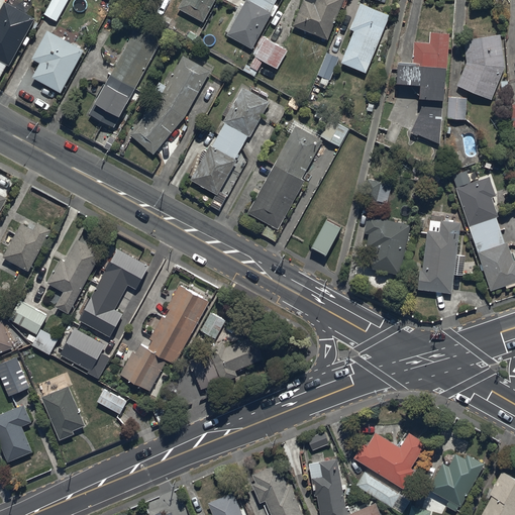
[(50,0),(42,14),(56,21),(67,0),(50,0)]
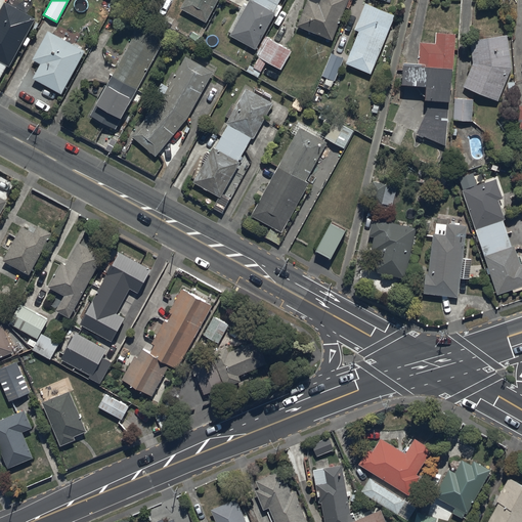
[(184,0),(180,9),(205,24),(217,0),(184,0)]
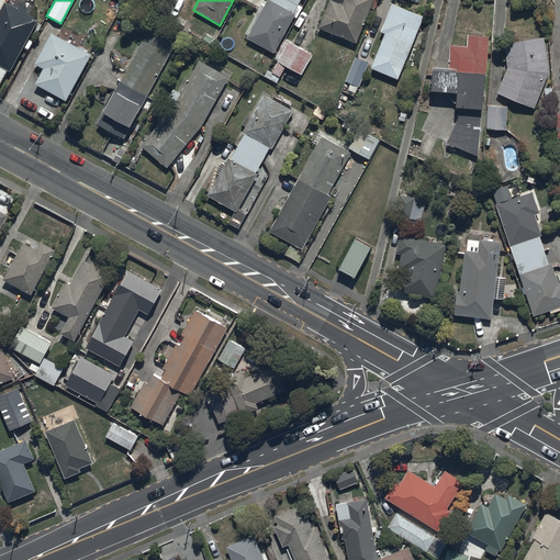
[(269,0),(268,0),(266,0),(246,38),(273,53),(294,15),(297,17),(301,9),(298,7),(301,0),(303,0),(269,0)]
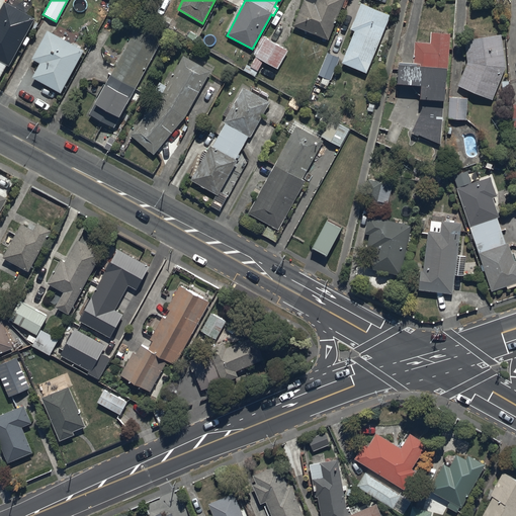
[(303,0),(291,26),(329,40),(343,0),(303,0)]
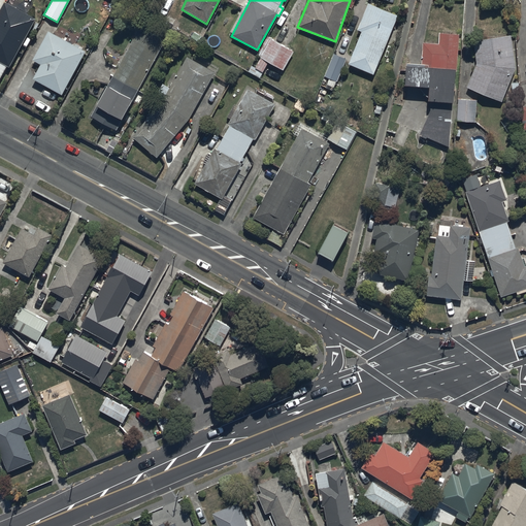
[(35,19),(3,1),(0,7),(0,77),(6,67),(8,68),(35,19)]
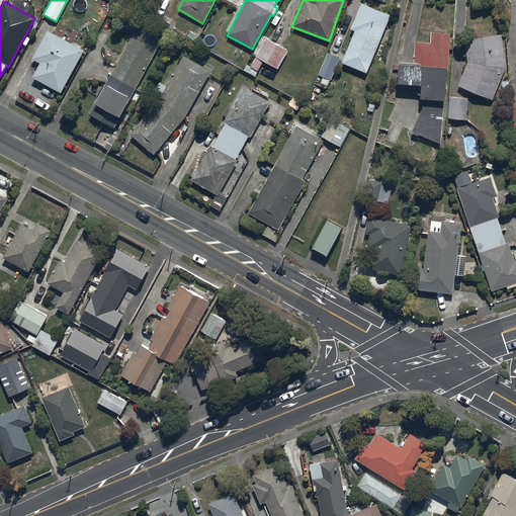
[(366,73),(390,15),(360,3),(350,30),(354,31),(341,64),(366,73)]
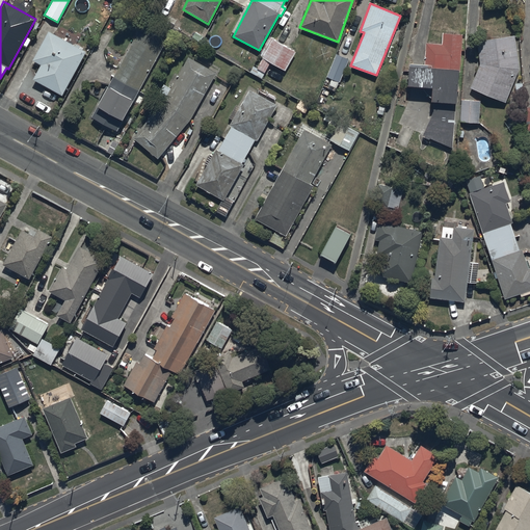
[(164,41),(139,27),(90,118),(115,132),(164,41)]
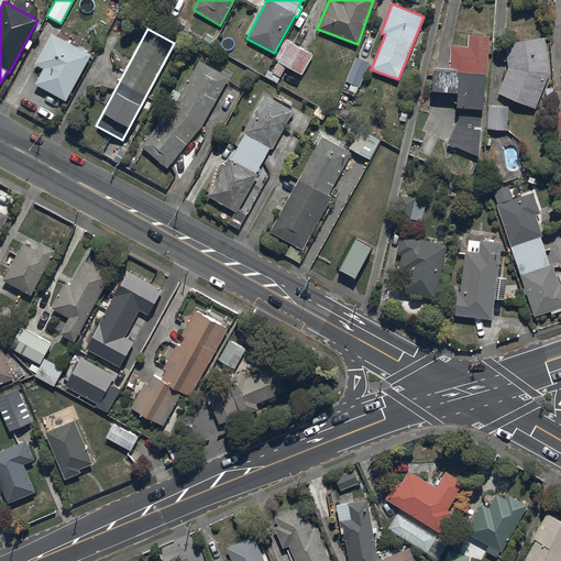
[(77,47),(51,33),(34,64),(42,68),(33,85),(66,101),(90,55),(83,51),(84,48),(79,45),(77,47)]
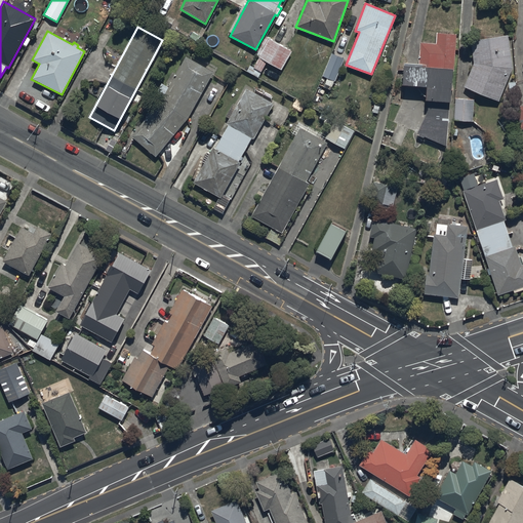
[(450,101),(454,34),(434,33),(433,43),(418,43),(417,64),(405,63),(404,84),(426,85),(426,98),(427,98),(426,112),(415,134),(446,147),(448,101),(450,101)]
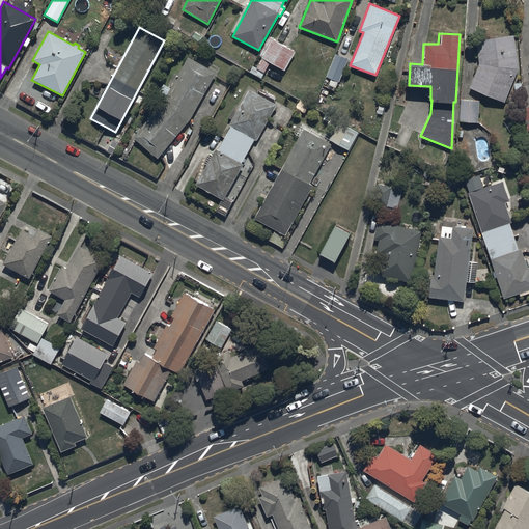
[(474,42),(477,64),(468,89),(503,103),(517,68),(511,35),(474,42)]
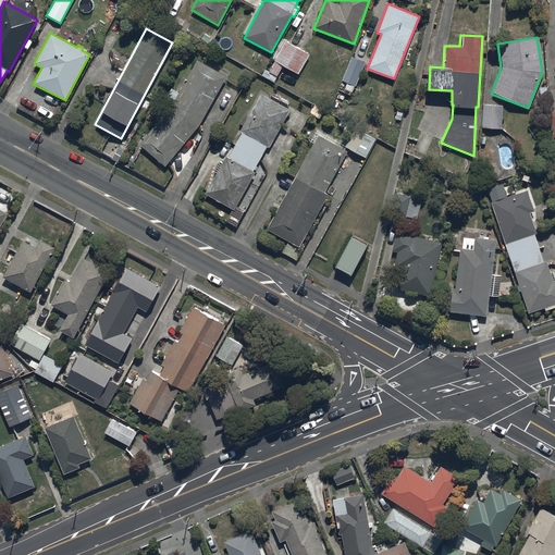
[(268,73),(264,71),(260,76),(273,84),(283,68),(297,75),(309,56),(282,39),(270,59),(274,62),(268,73)]
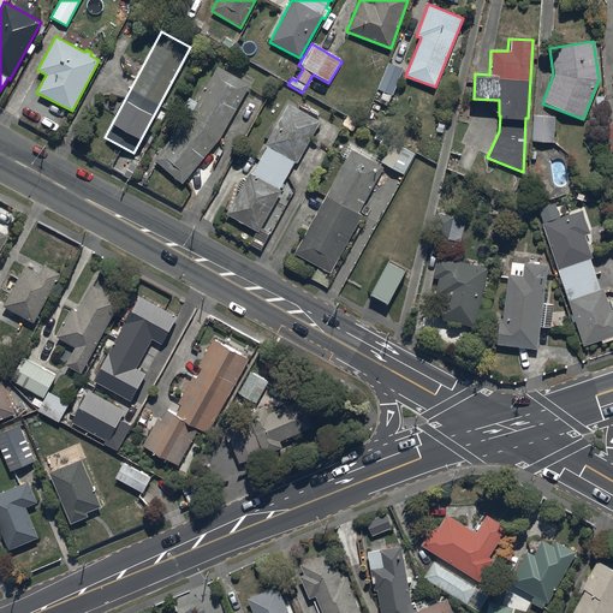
[(403,69),(387,63),(376,89),(382,91),(378,102),(386,107),(391,96),(392,96),(403,69)]
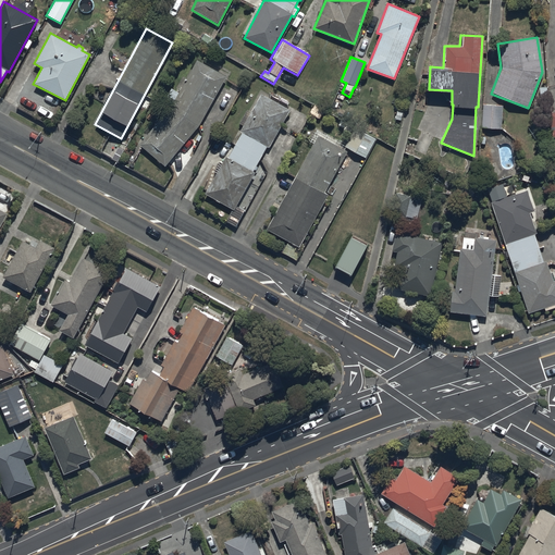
[(164,167),(198,126),(225,77),(196,61),(171,105),(138,145),(164,167)]
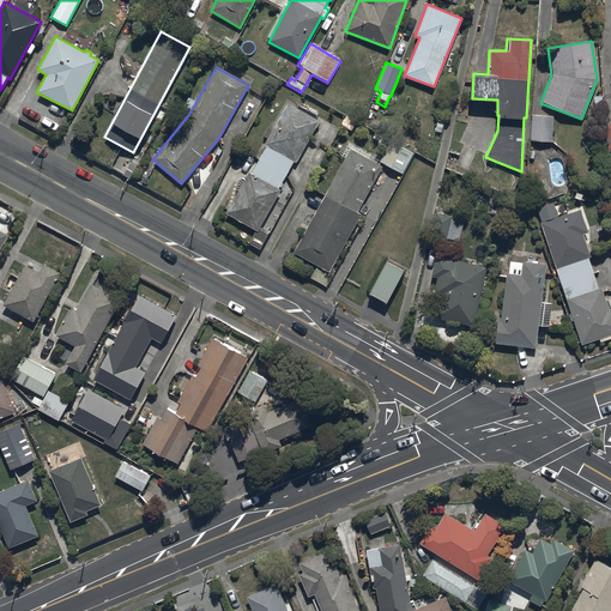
[(224,213),(225,213),(256,233),(282,192),(278,189),(295,163),(320,122),(288,103),(262,145),(266,146),(249,174),(248,173),(224,213)]
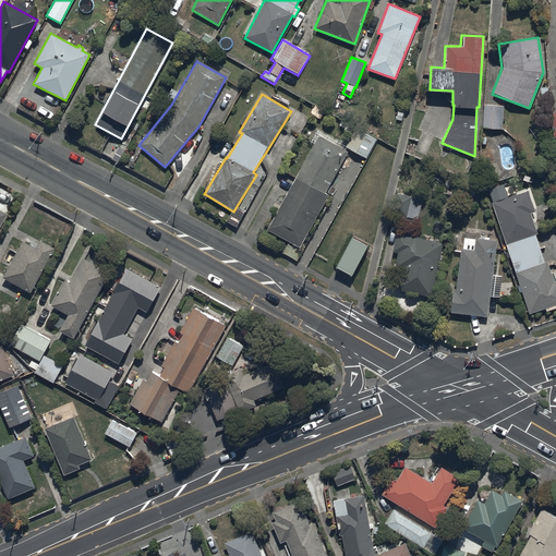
[(504,107),(482,106),(481,129),(503,130),(504,107)]
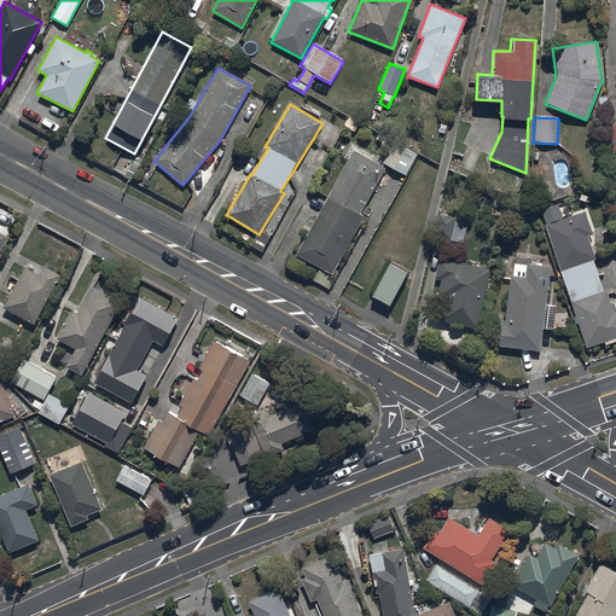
[(354,244),(350,242),(354,234),(358,237),(361,231),(358,228),(364,216),(361,215),(387,167),(406,178),(418,155),(387,138),(376,157),(349,143),(341,157),(346,160),(295,255),(332,275),(346,249),(350,251),(354,244)]
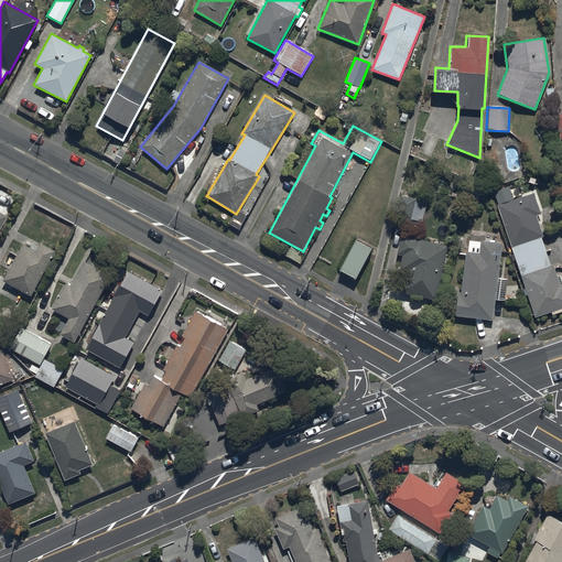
[(464,183),(461,196),(477,201),(481,187),(464,183)]
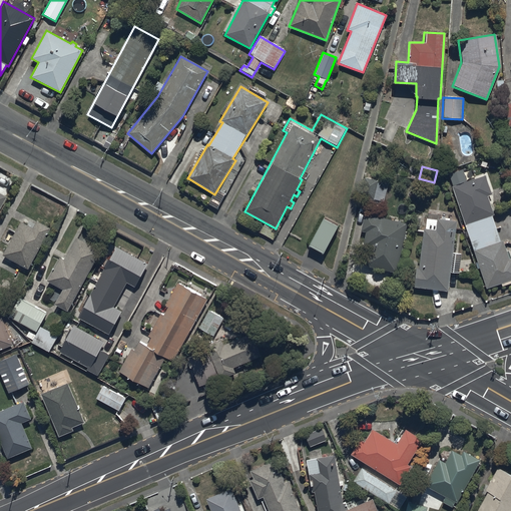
[(505,251),(501,240),(499,241),(490,215),(493,215),(487,196),(491,195),(484,175),(450,186),(485,290),(500,285),(501,288),(510,284),(510,259),(508,250),(505,251)]
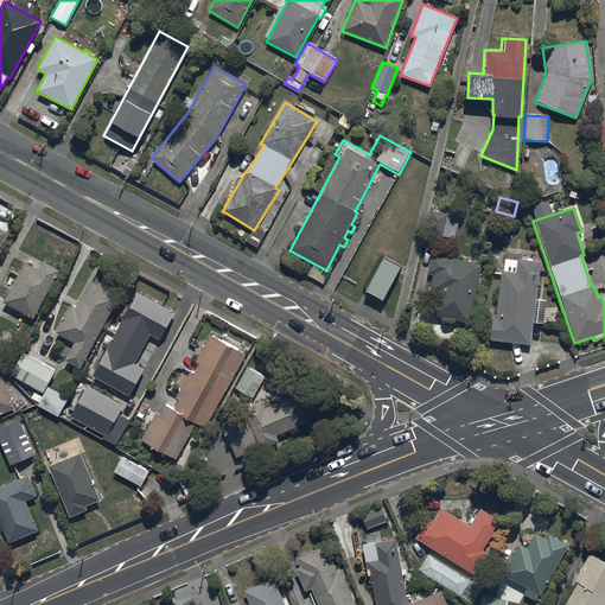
[(446,214),(431,210),(426,234),(441,237),(446,214)]
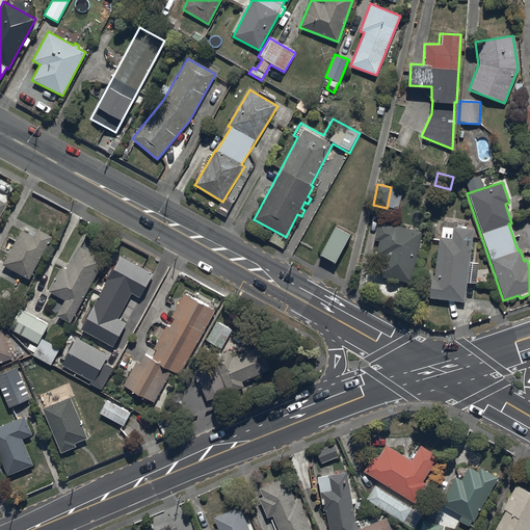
[(440,237),(438,237),(429,298),(462,302),(466,282),(475,283),(477,263),(469,262),(474,230),(468,229),(468,224),(465,224),(465,222),(443,219),(440,237)]
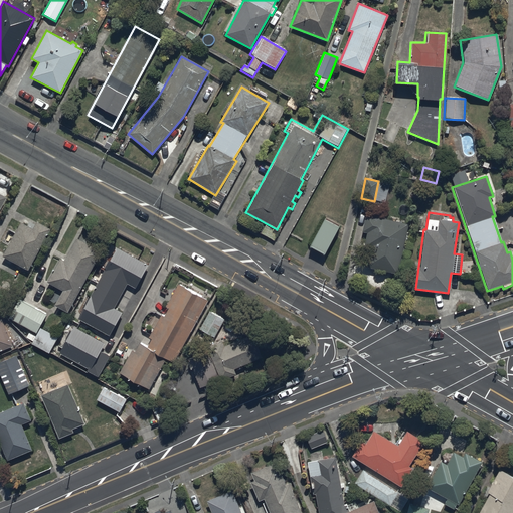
[(370,247),(365,268),(397,275),(408,224),(365,215),(361,231),(366,232),(363,245),(370,247)]
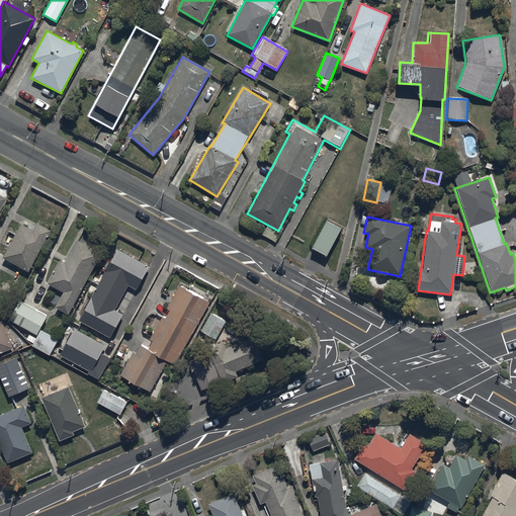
[(327,256),(342,228),(327,220),(312,248),(327,256)]
